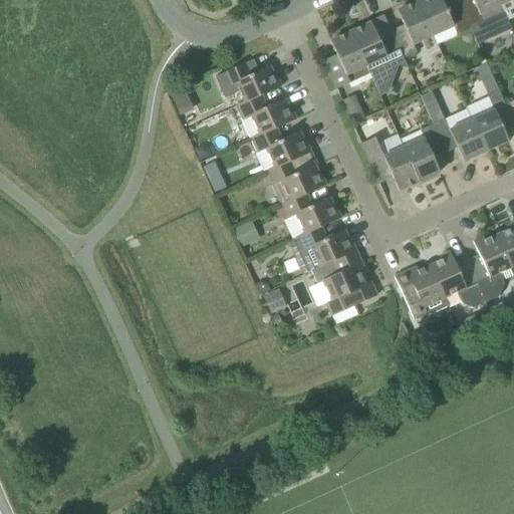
[(471,29),(460,5),(446,11),(444,5),(441,0),(421,0),(418,2),(434,36),(454,27),(457,35),(471,29)]
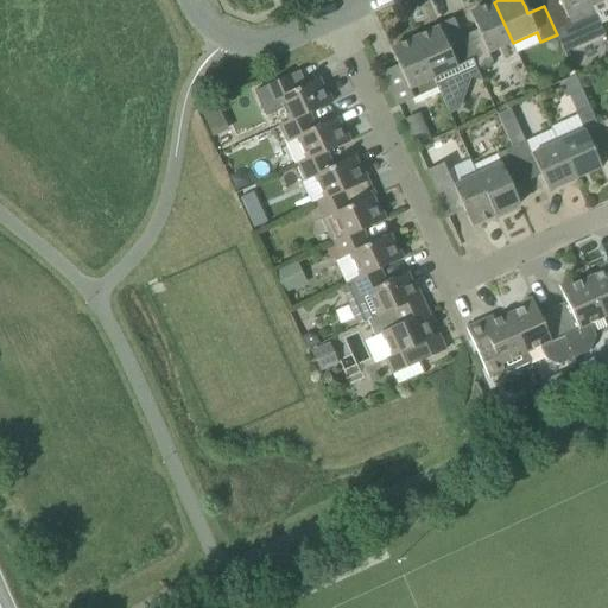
[(572,27),(572,26),(596,16),(588,0),(556,0),(544,6),(557,35),(572,27)]
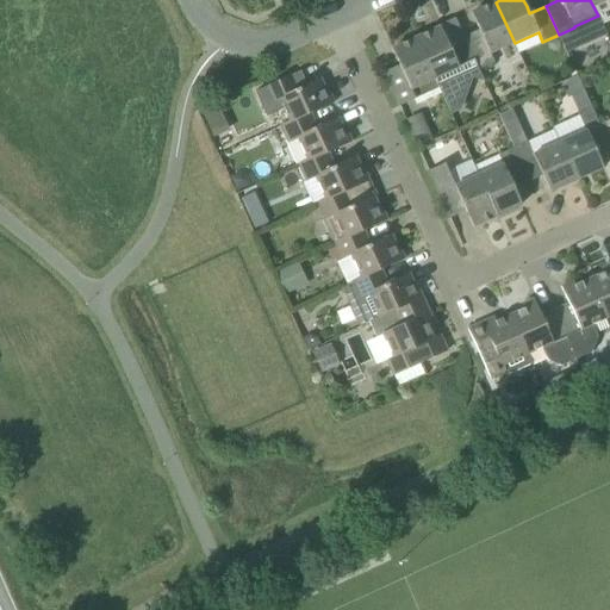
[(481,35),(466,42),(479,70),(496,63),(491,54),(515,43),(496,2),(471,13),(481,35)]
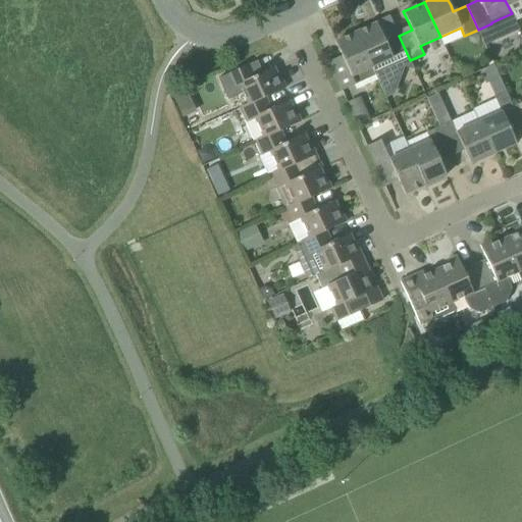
[(410,60),(399,36),(385,42),(376,23),(356,33),(376,76),(375,76),(377,81),(385,98),(395,93),(404,65),(413,69),(414,69),(413,68),(410,60)]
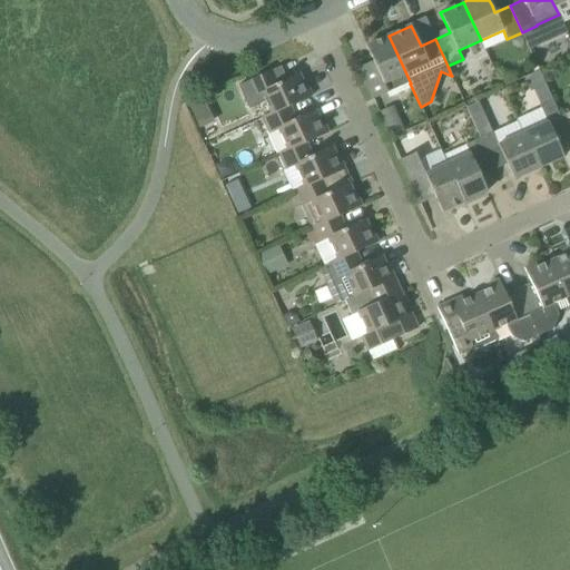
[(411,84),(389,36),(366,46),(373,61),(359,68),(373,99),(389,92),(391,98),(412,88),(410,84),(411,84)]
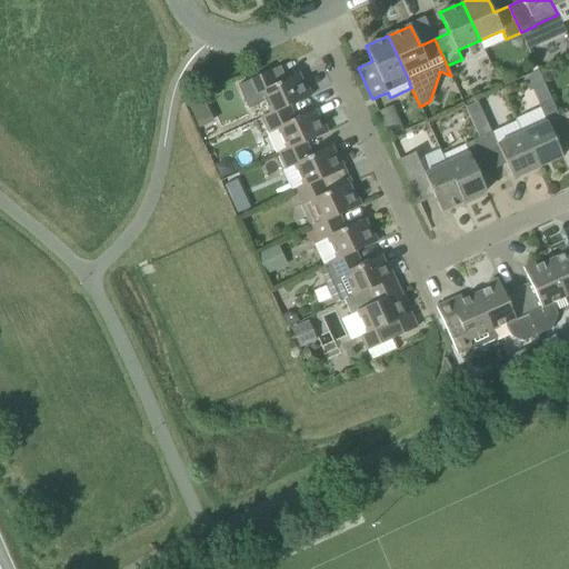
[(568,40),(557,46),(562,58),(568,56),(568,40)]
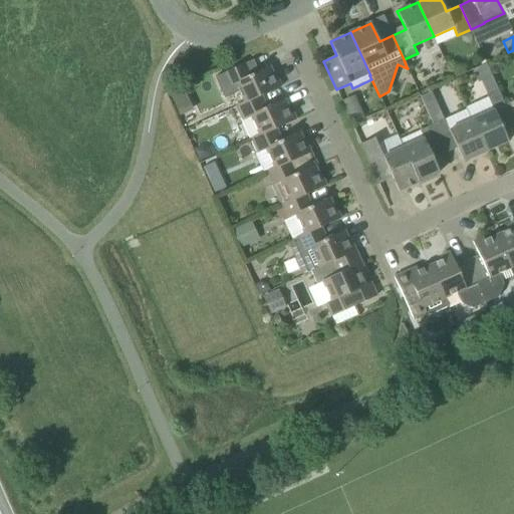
[(418,53),(404,59),(407,67),(421,61),(418,53)]
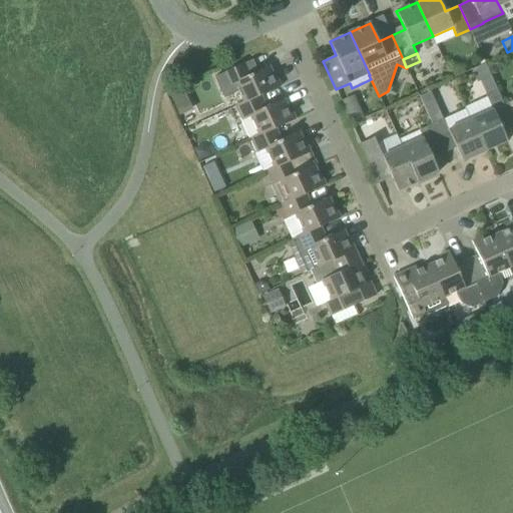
[(221,74),(227,86),(234,83),(243,102),(244,103),(261,95),(281,86),(281,85),(279,86),(269,66),(251,75),(245,63),(221,74)]
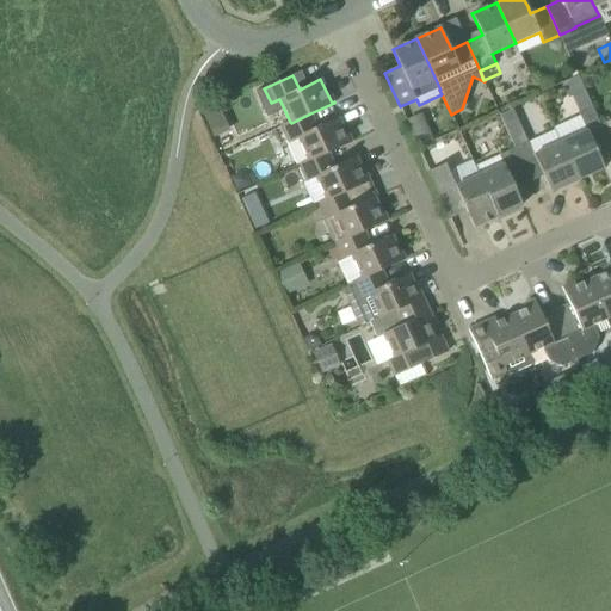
[(579,76),(561,84),(568,99),(572,98),(585,91),(579,76)]
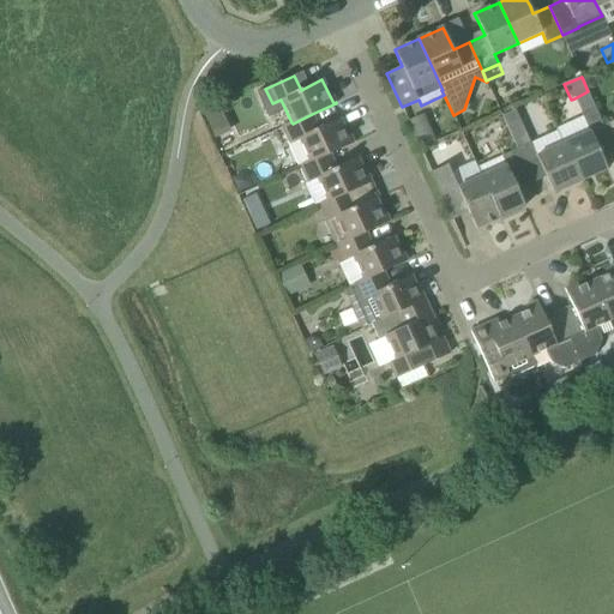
[(602,158),(613,152),(613,149),(603,125),(601,120),(595,107),(582,113),(583,115),(557,128),(558,130),(564,144),(581,181),(607,169),(602,158)]
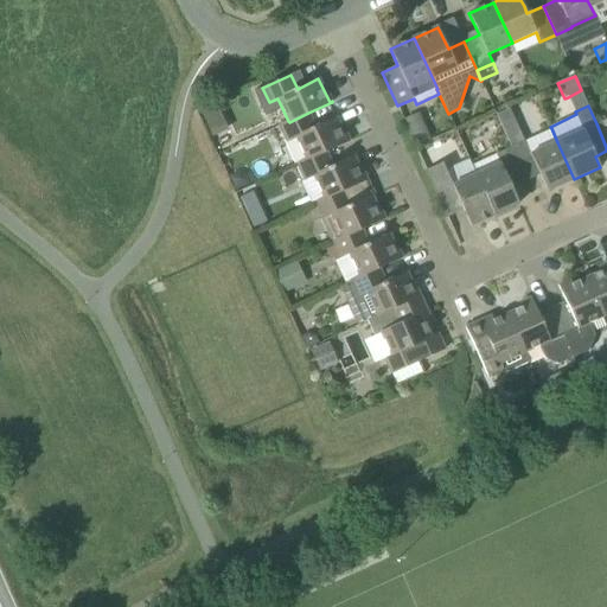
[(296,163),(298,165),(306,160),(307,161),(326,152),(350,141),(350,140),(346,141),(336,117),(315,127),(308,113),(289,122),(288,121),(280,125),(287,141),(286,146),(293,161),(296,163)]
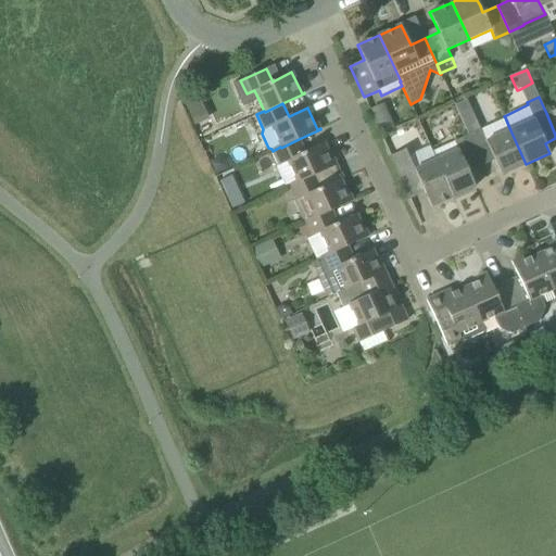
[(370,110),(382,134),(395,128),(383,103),(370,110)]
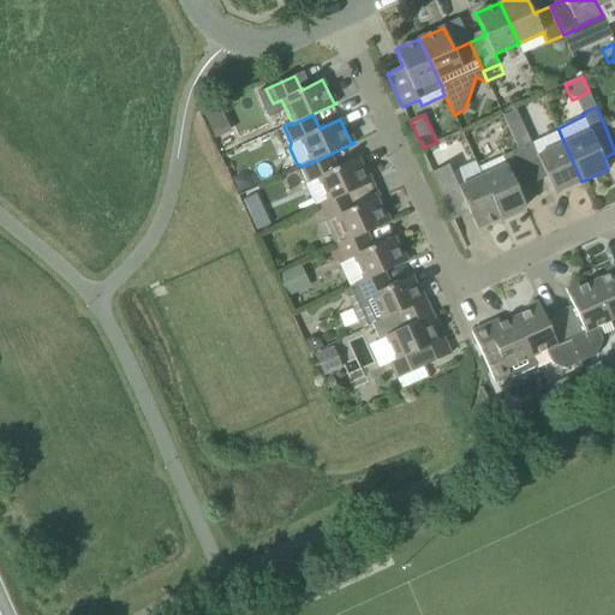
[(614,149),(614,119),(604,125),(614,149)]
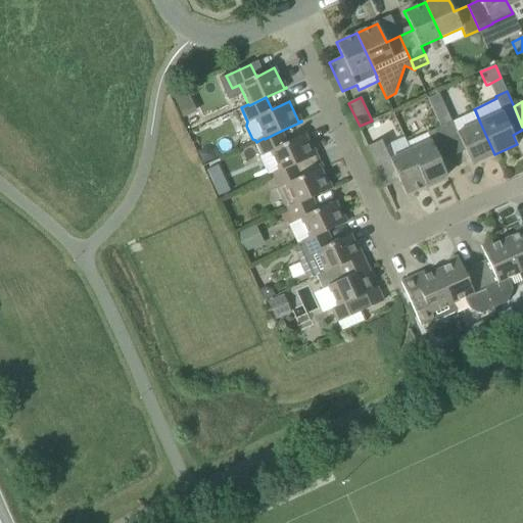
[(440,127),(452,122),(446,108),(435,113),(440,127)]
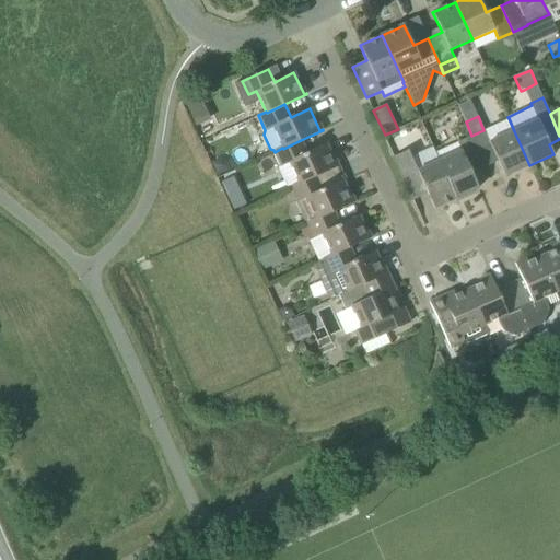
[(504,176),(529,165),(514,131),(508,119),(485,129),(483,130),(471,136),(486,166),(498,161),(504,176)]
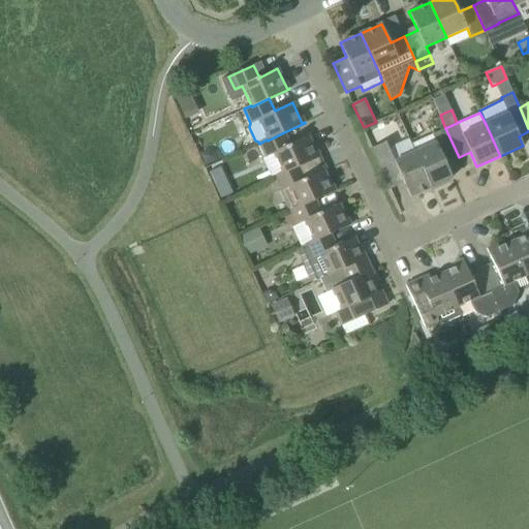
[(436,143),(415,152),(431,187),(452,178),(445,163),(459,157),(445,128),(432,134),(436,143)]
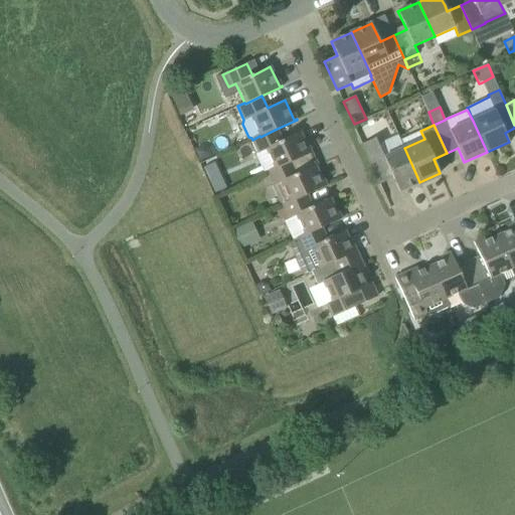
[(241,160),(255,154),(259,152),(266,149),(275,169),(275,170),(292,162),(310,154),(312,153),(312,152),(309,153),(300,133),(282,141),(277,129),(261,137),(260,136),(252,140),(235,147),(241,160)]
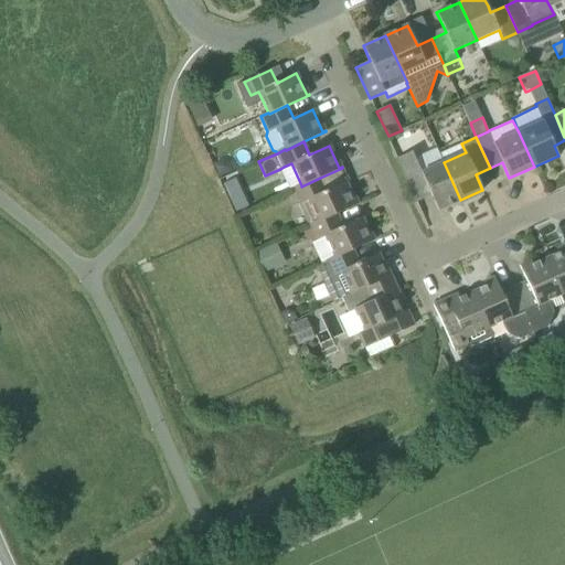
[(413,151),(398,158),(397,158),(416,202),(432,195),(438,210),(460,200),(444,162),(422,172),(413,151)]
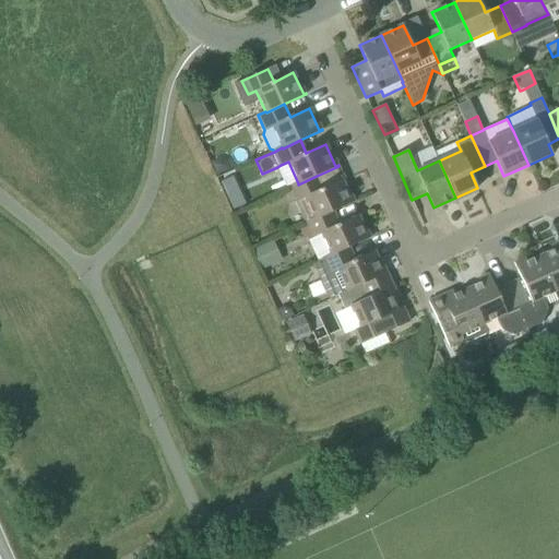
[(230,169),(227,163),(219,158),(212,162),(217,175),(230,169)]
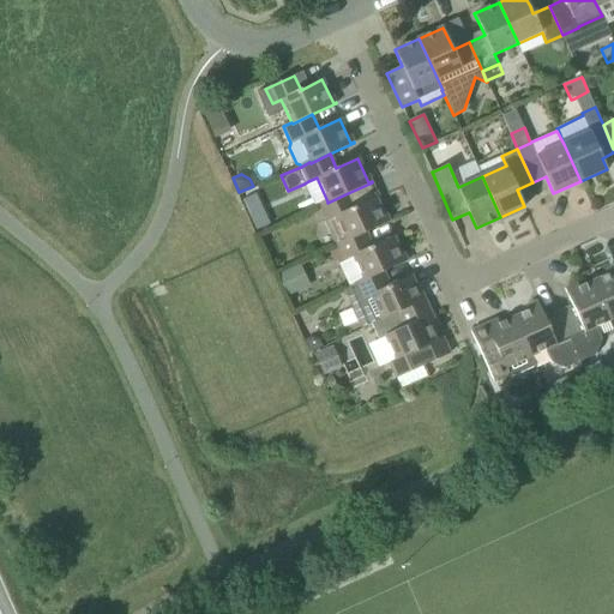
[(326,222),(339,216),(350,240),(366,233),(390,222),(390,221),(386,222),(375,198),(354,208),(348,193),(327,203),(327,202),(319,205),(326,222)]
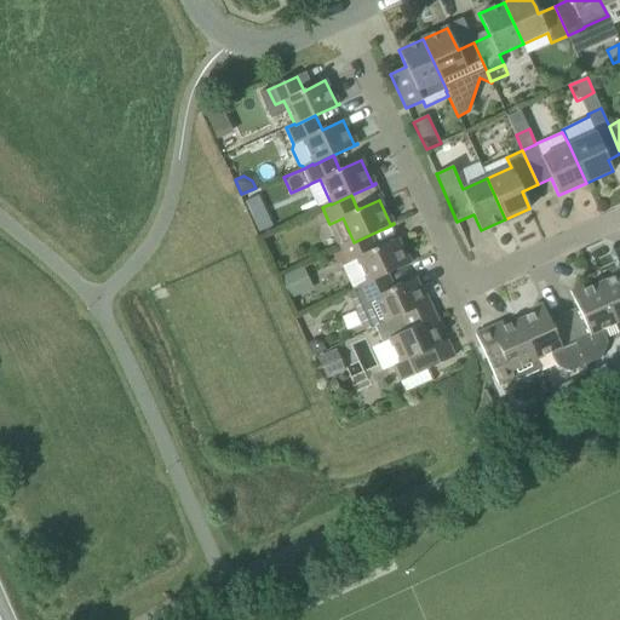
[(397,239),(375,250),(369,235),(354,242),(349,245),(349,244),(340,247),(348,263),(356,259),(366,282),(367,283),(386,275),(412,263),(411,262),(408,263),(397,239)]
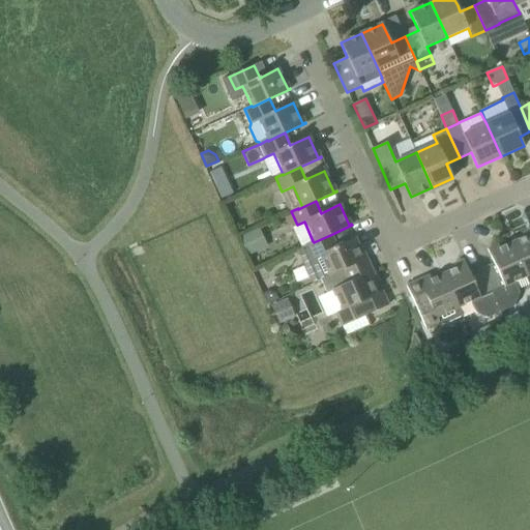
[(239,238),(247,256),(268,246),(260,229),(239,238)]
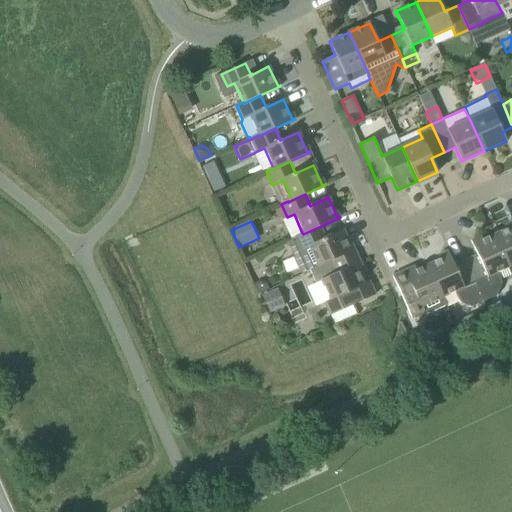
[(511,228),(511,226),(494,234),(509,267),(511,266),(511,228)]
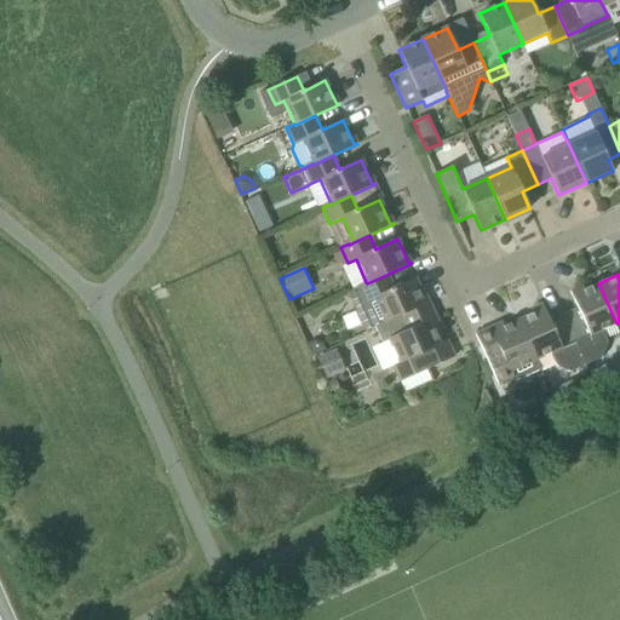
[(359,288),(348,292),(366,332),(375,327),(426,304),(426,303),(415,279),(392,290),(386,275),(367,283),(366,282),(357,286),(359,288)]
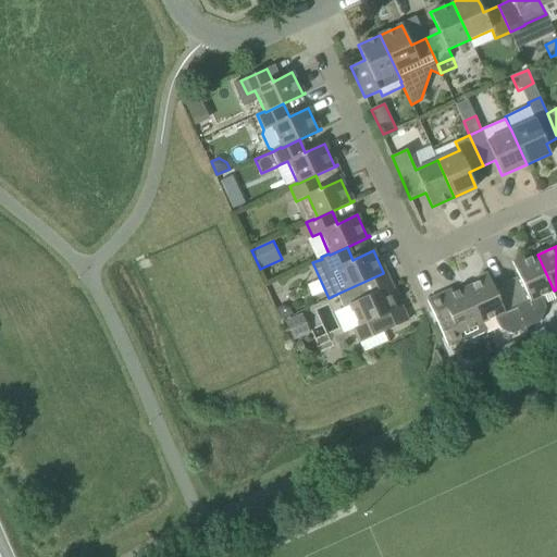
[(519,276),(506,282),(518,307),(527,327),(540,321),(546,309),(541,297),(554,291),(537,255),(519,263),(521,268),(516,270),(519,276)]
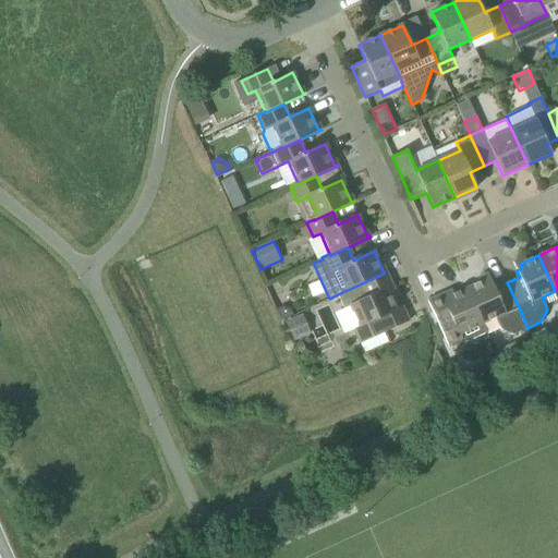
[(384,274),(338,294),(344,308),(350,306),(360,327),(353,329),(360,343),(361,343),(384,332),(385,332),(386,332),(409,322),(402,307),(396,310),(390,298),(396,294),(386,273),(386,271),(384,273),(384,274)]
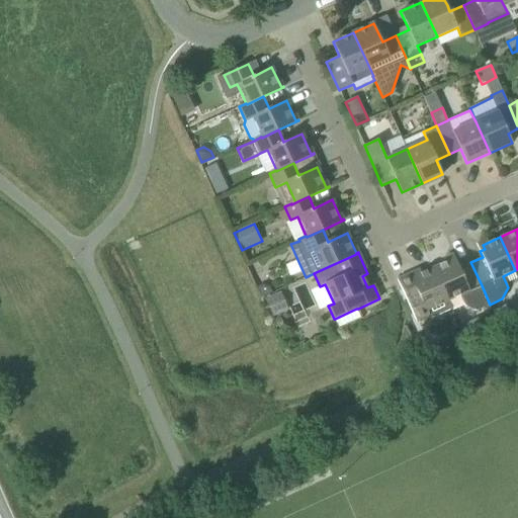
[(450,260),(432,268),(447,301),(459,295),(464,306),(476,311),(490,305),(482,285),(470,262),(459,267),(456,261),(451,263),(450,260)]
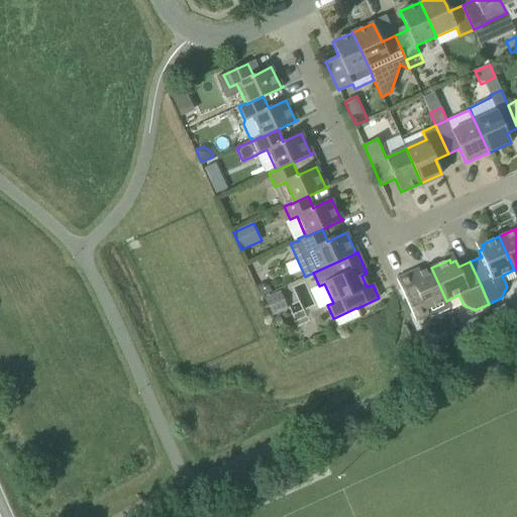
[(429,316),(426,310),(446,301),(431,268),(420,273),(414,275),(410,277),(409,275),(397,280),(403,292),(412,312),(412,313),(413,315),(416,322),(429,316)]
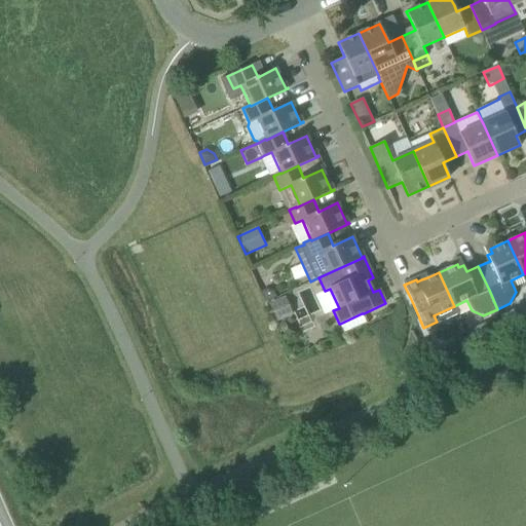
[(267,301),(276,297),(274,291),(268,288),(262,291),(267,301)]
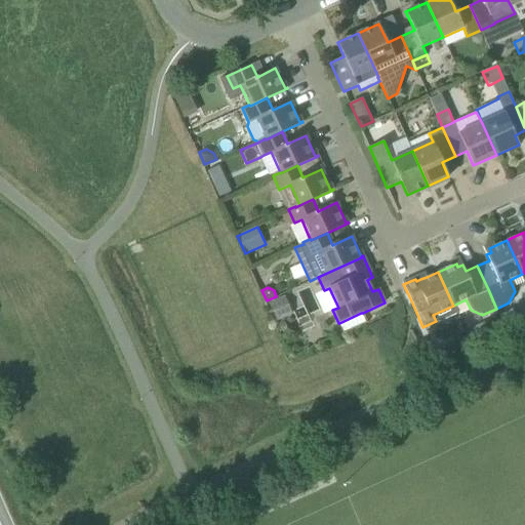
[(277,320),(293,313),(285,295),(270,301),(277,320)]
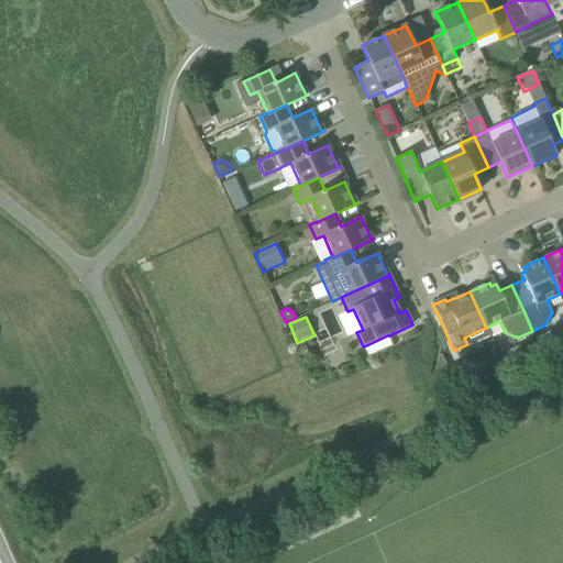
[(533,339),(523,343),(530,356),(540,352),(533,339)]
